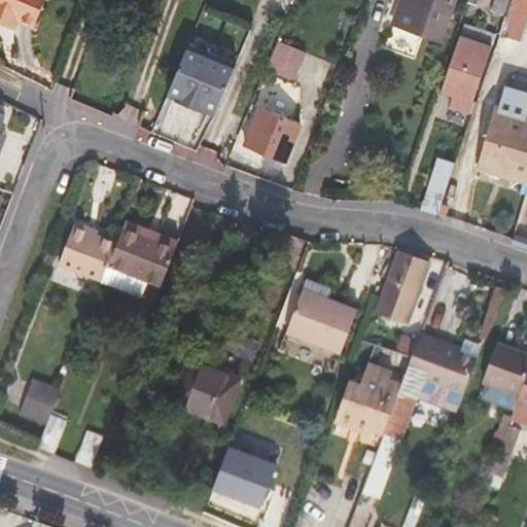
[(45,0),(0,0),(0,21),(7,24),(9,20),(16,23),(33,30),(45,0)]
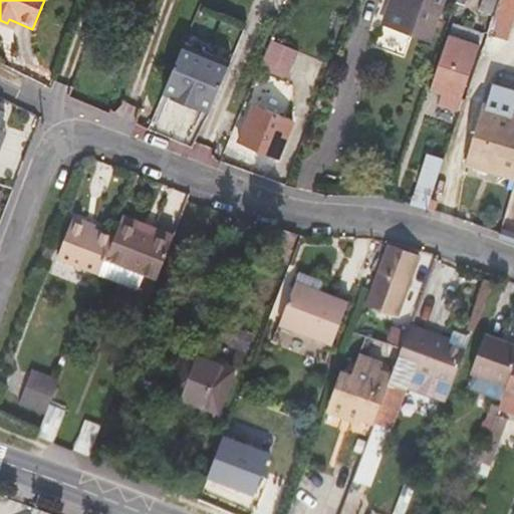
[(430,41),(445,0),(391,0),(382,24),(430,41)]
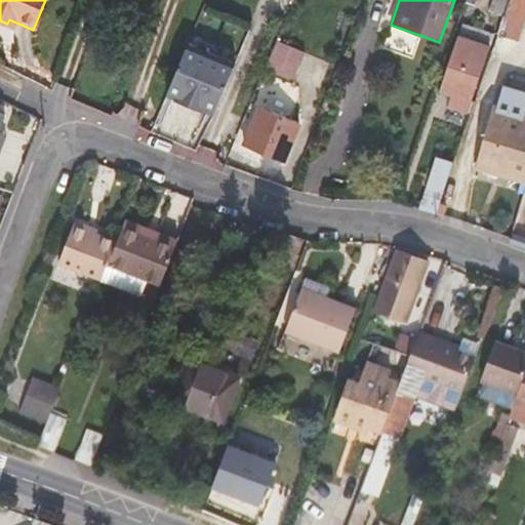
[(508,0),(496,0),(493,9),(503,13),(508,0)]
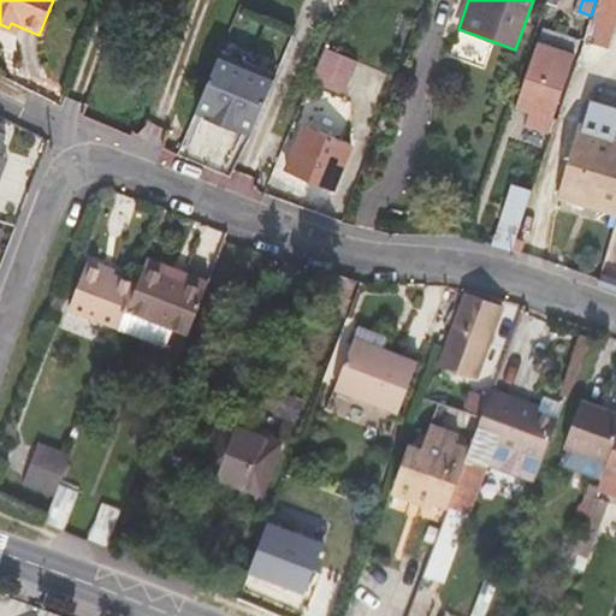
[(615,0),(598,0),(592,19),(615,27),(615,0)]
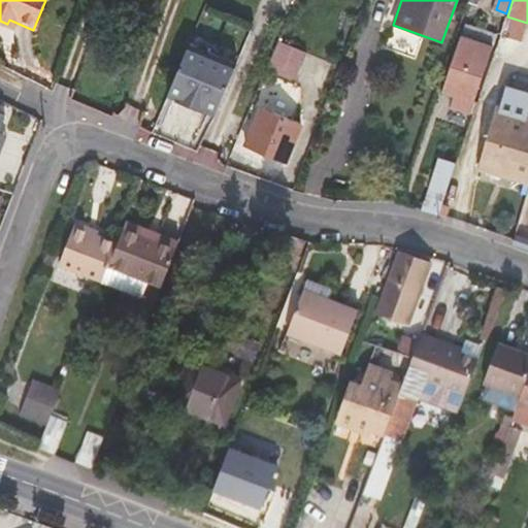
[(7,24),(0,21),(0,25),(13,31),(17,23),(9,20),(7,24)]
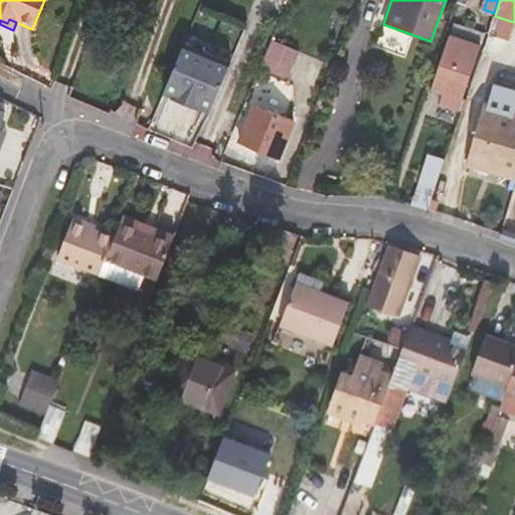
[(459,112),(485,35),(473,30),(475,23),(468,21),(465,28),(454,24),(431,91),(443,94),(439,105),(459,112)]
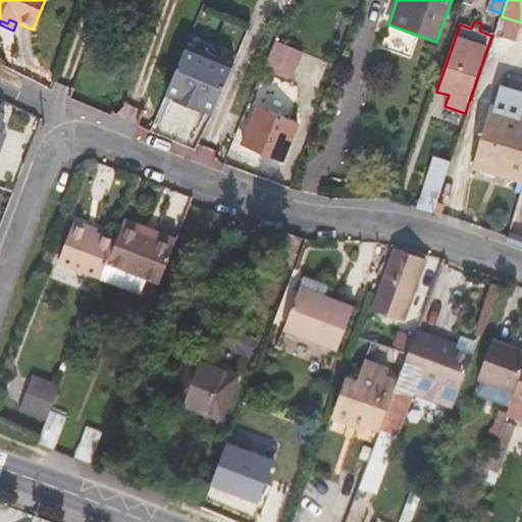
[(291,81),(303,52),(277,42),(265,69),(291,81)]
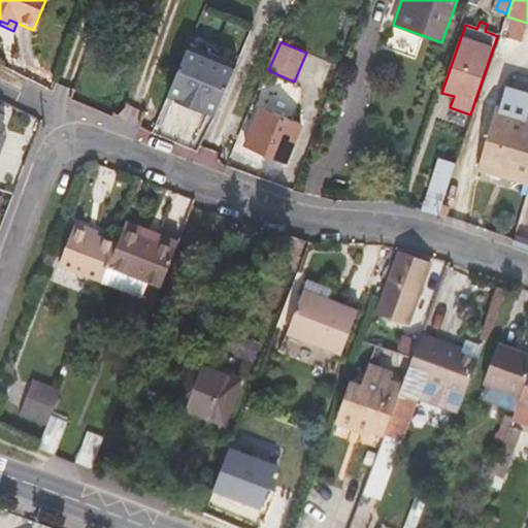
[(189,44),(166,97),(190,106),(212,55),(189,44)]
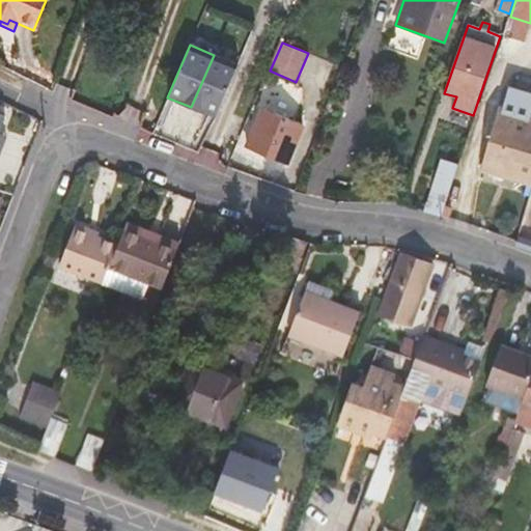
[(238,65),(214,55),(191,107),(215,117),(238,65)]
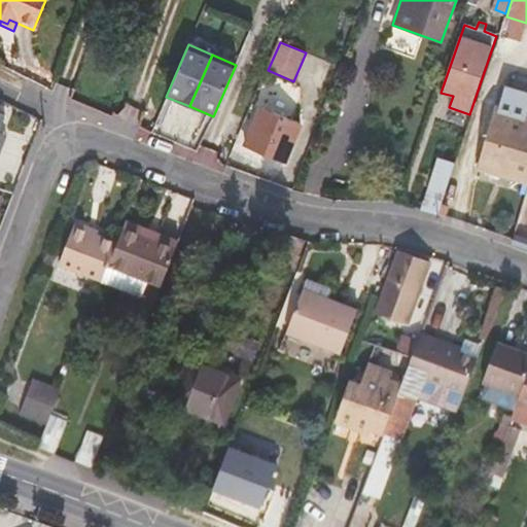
[(296,127),(309,99),(261,79),(240,129),(252,134),(246,147),(289,165),(304,129),(296,127)]
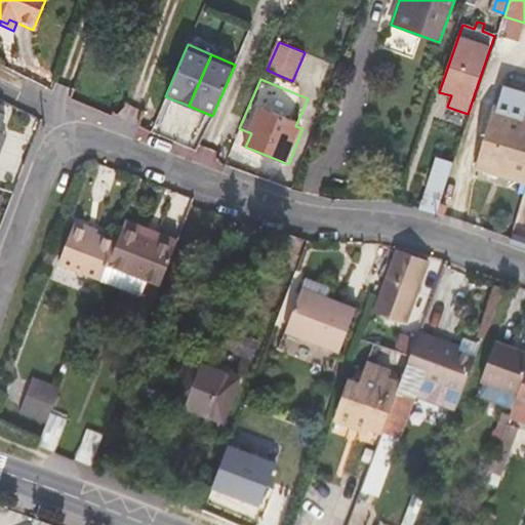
[(524,116),(524,94),(498,87),(492,107),(524,116)]
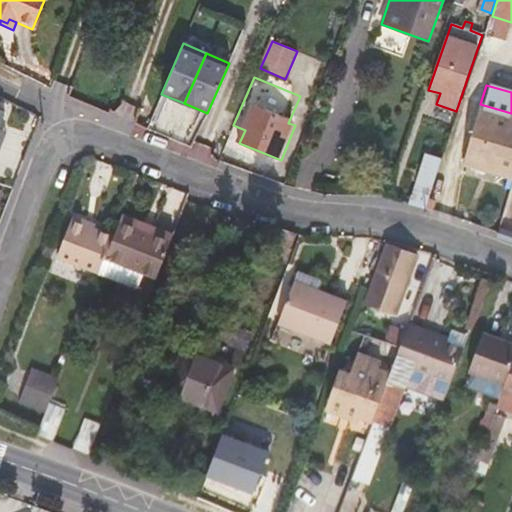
[(511,171),(511,113),(480,104),(463,163),(485,169),(486,164),(511,171)]
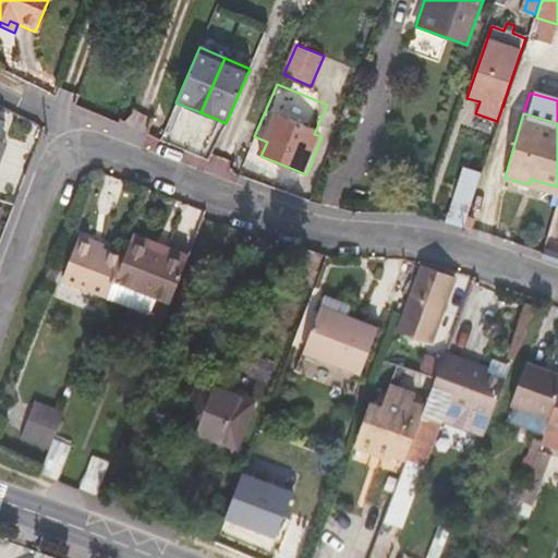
[(488,170),(505,176),(514,143),(498,138),(488,170)]
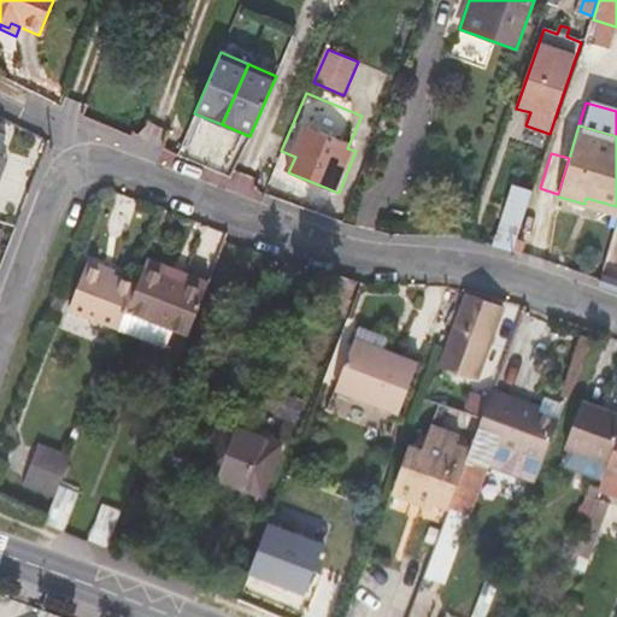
[(512,251),(533,191),(512,183),(493,245),(512,251)]
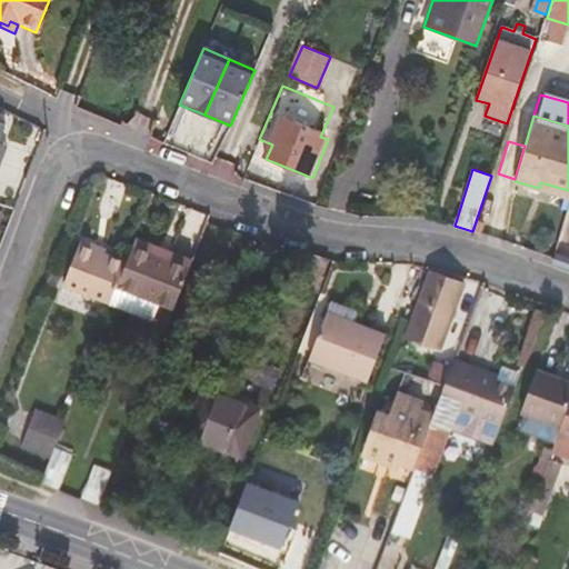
[(118,286),(126,263),(95,251),(97,246),(81,239),(63,285),(111,302),(118,286)]
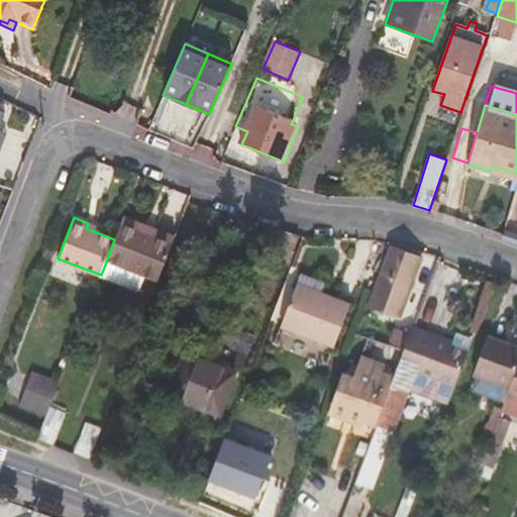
[(174,242),(142,230),(144,225),(123,217),(114,239),(107,260),(107,261),(127,268),(160,280),(174,242)]
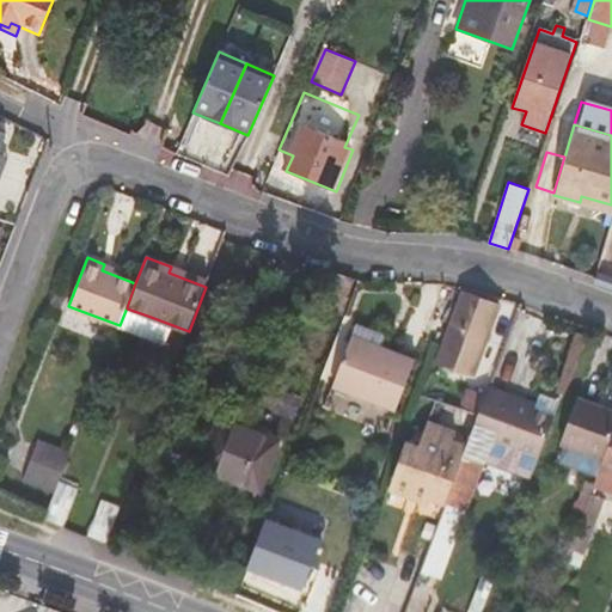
[(479,355),(500,304),(489,300),(464,291),(444,348),(470,357),(479,355)]
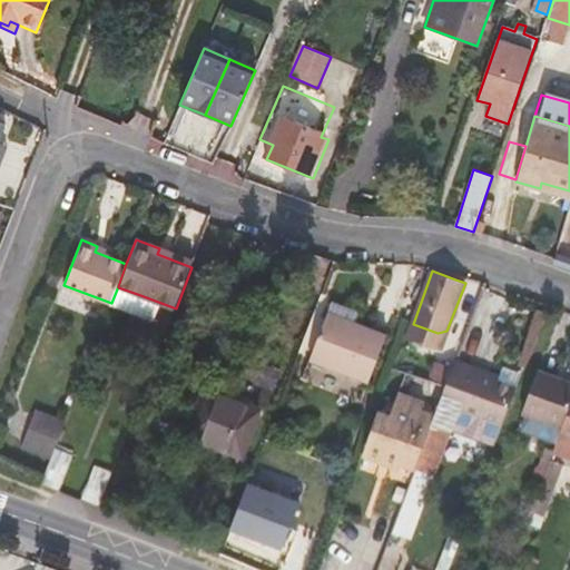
[(140,295),(118,287),(111,306),(133,314),(140,295)]
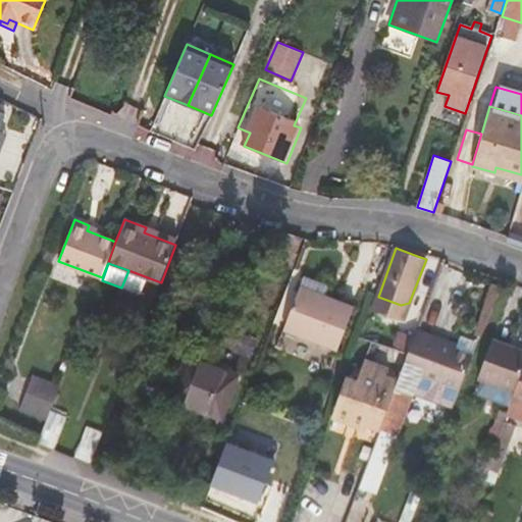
[(322,295),(301,285),(299,291),(320,299),(322,295)]
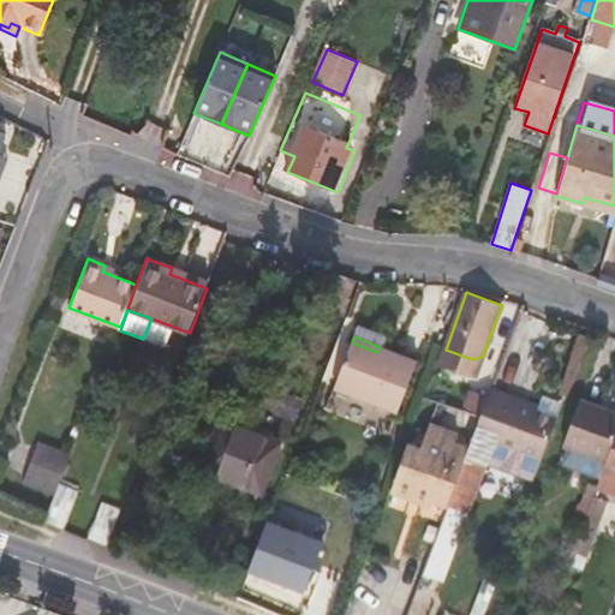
[(399,412),(418,362),(380,347),(377,352),(352,342),(334,388),(399,412)]
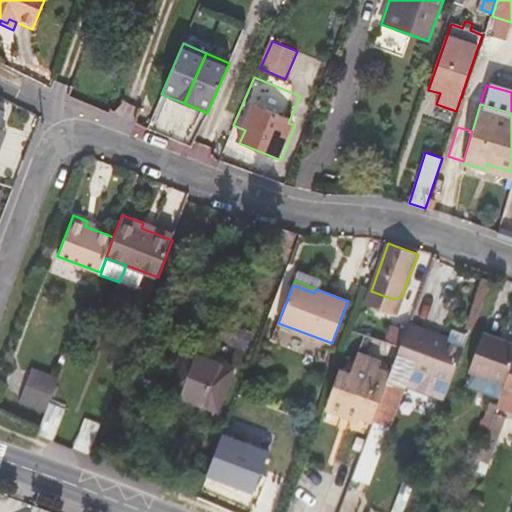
[(248,330),(222,319),(215,336),(241,347),(248,330)]
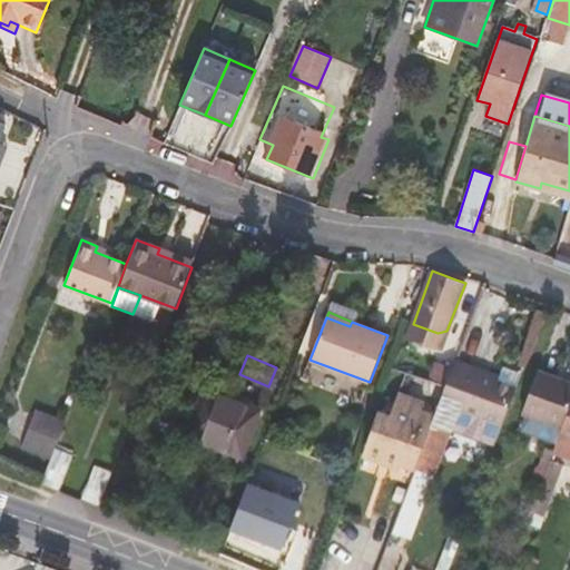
[(503,424),(517,389),(490,379),(491,373),(455,360),(453,367),(445,387),(434,416),(433,422),(453,430),(495,443),(503,424)]
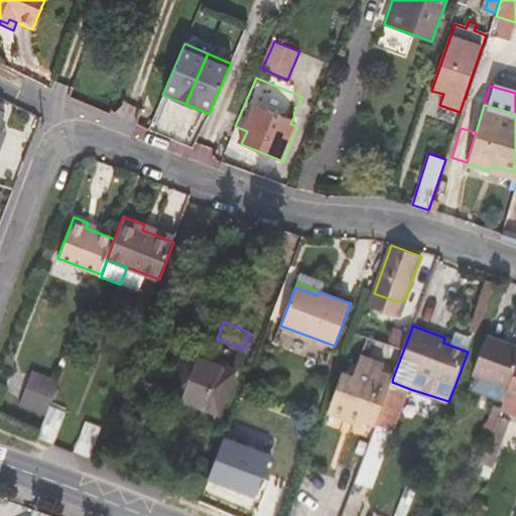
[(410,333),(393,328),(388,345),(403,351),(410,333)]
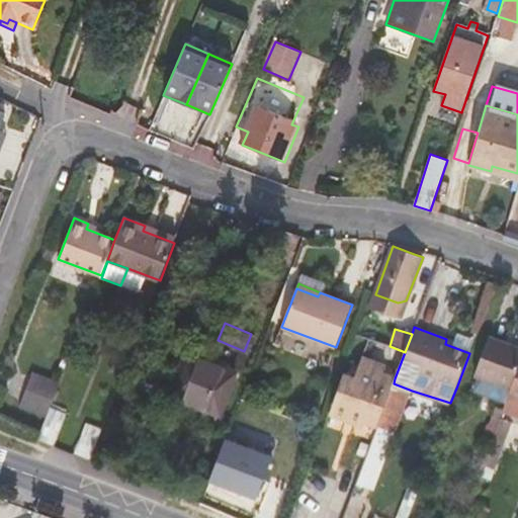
[(517,371),(517,347),(490,337),(475,375),(481,378),(476,391),(507,402),(511,390),(517,371)]
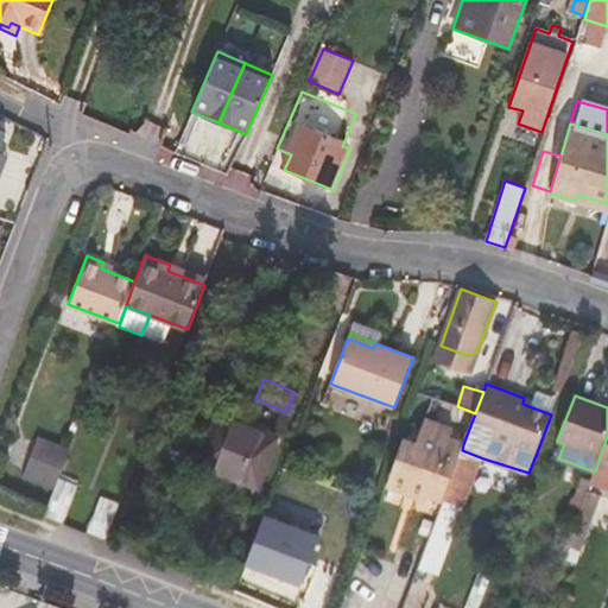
[(258,487),(277,437),(220,416),(201,466),(258,487)]
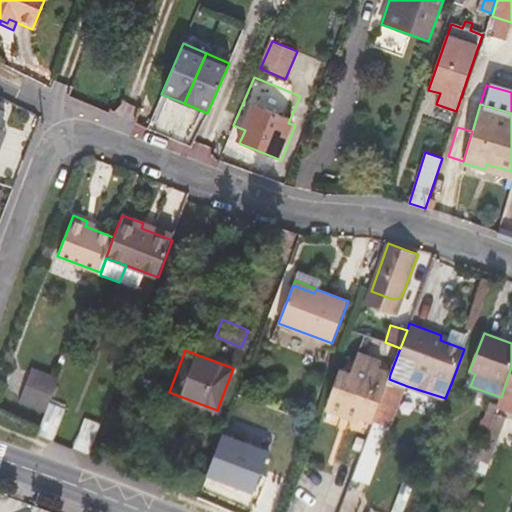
[(373,421),(389,379),(390,374),(379,370),(382,362),(357,353),(350,375),(338,370),(324,407),(360,419),(361,418),(372,422),(373,421)]
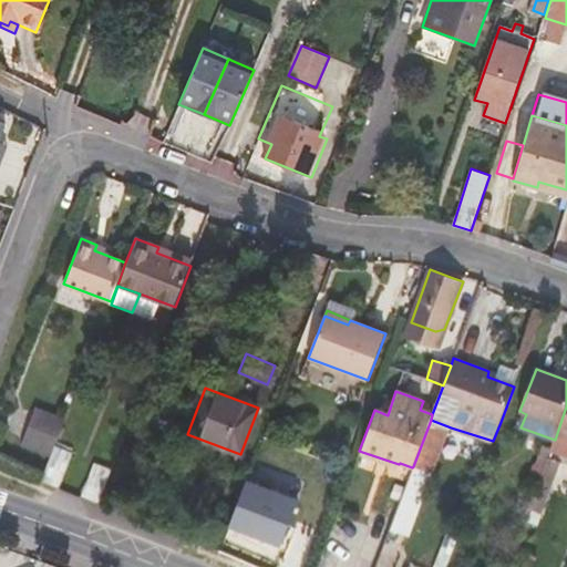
[(566,406),(559,426),(555,440),(554,441),(566,445),(566,450),(565,456),(566,456),(566,406)]
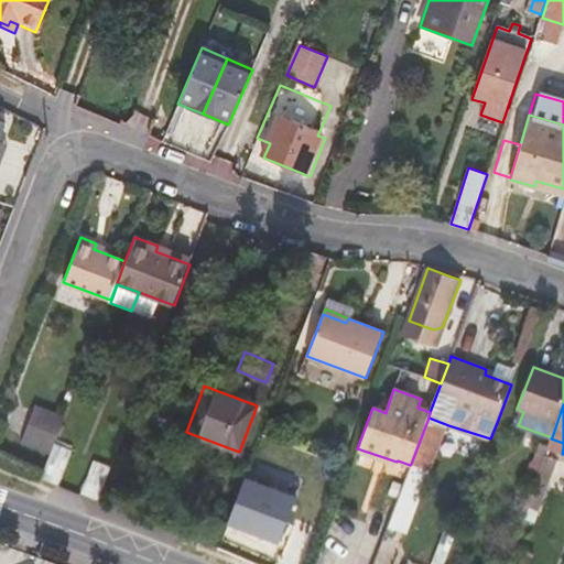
[(55,443),(65,418),(35,405),(21,443),(51,455),(55,443)]
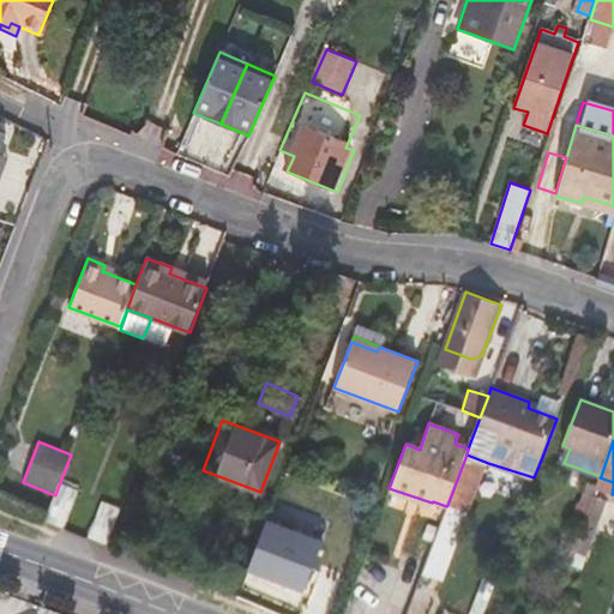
[(488,463),(467,455),(447,505),(450,506),(423,573),(444,582),(469,513),(488,463)]
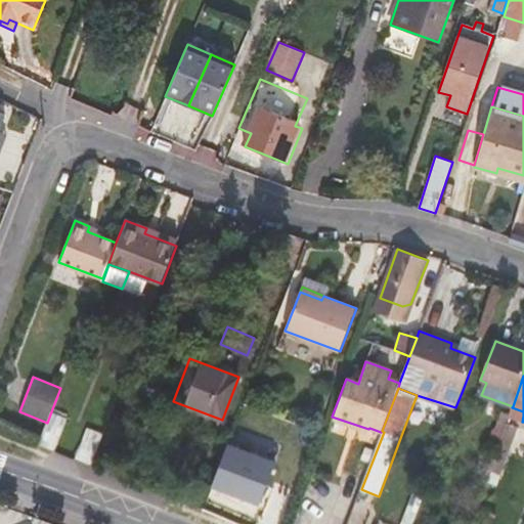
[(47,423),(37,447),(53,453),(68,419),(51,411),(47,423)]
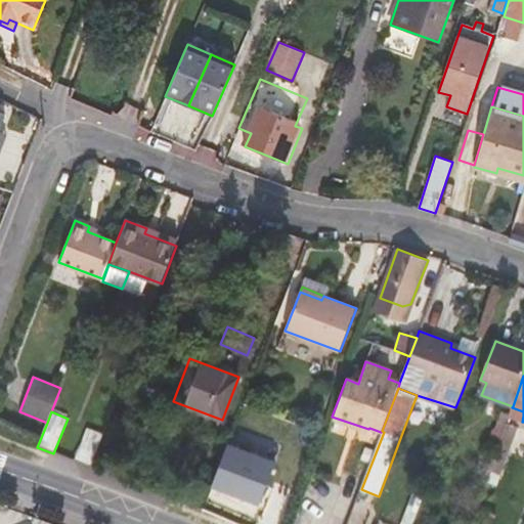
[(87,427),(74,462),(91,469),(104,434),(87,427)]
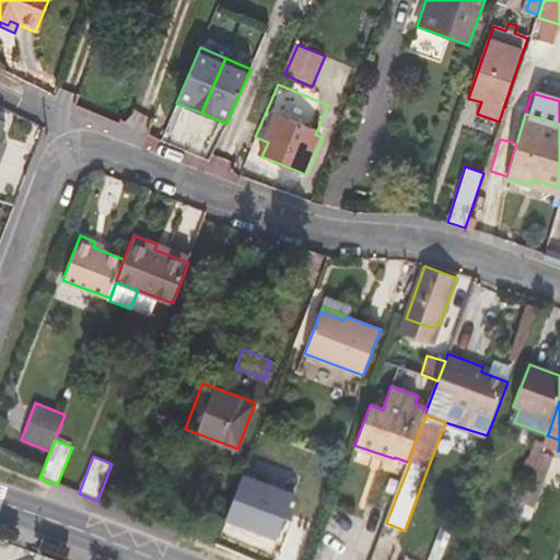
[(293,494),(243,475),(225,520),(241,526),(245,524),(259,528),(261,534),(277,539),(293,494)]
